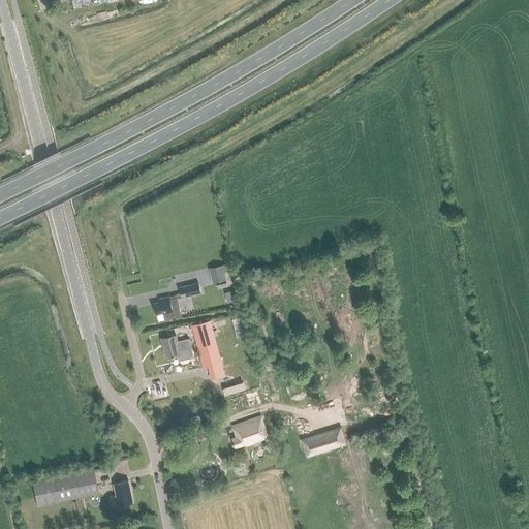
[(214,282),(226,279),(222,265),(210,268),(214,282)]
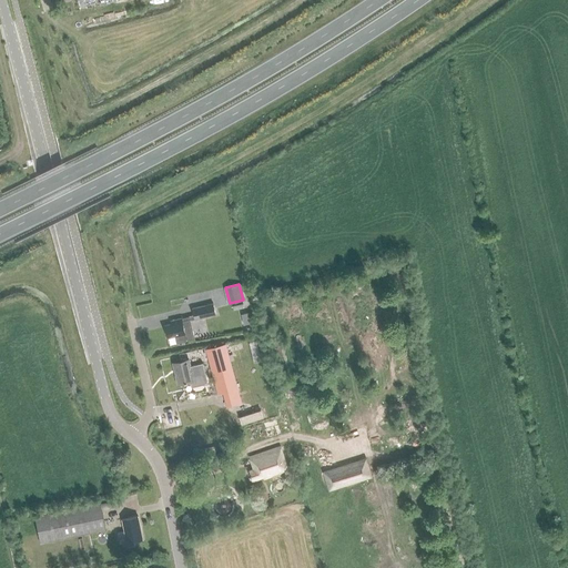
[(213,304),(192,308),(195,320),(215,314),(213,304)]
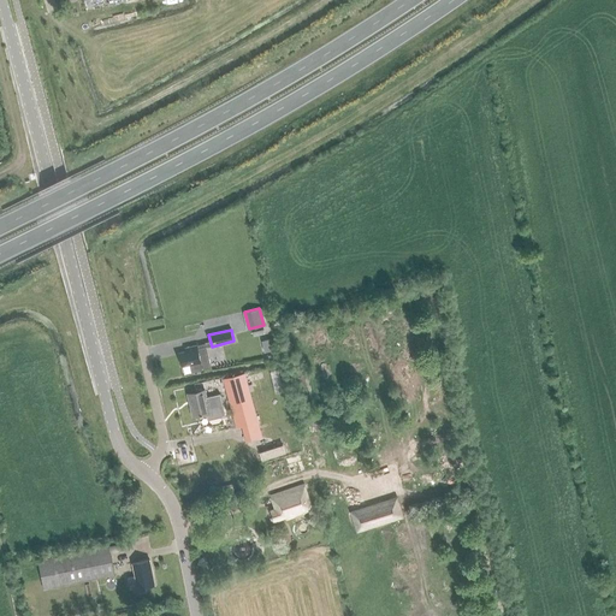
[(265,353),(277,349),(274,338),(261,341),(265,353)]
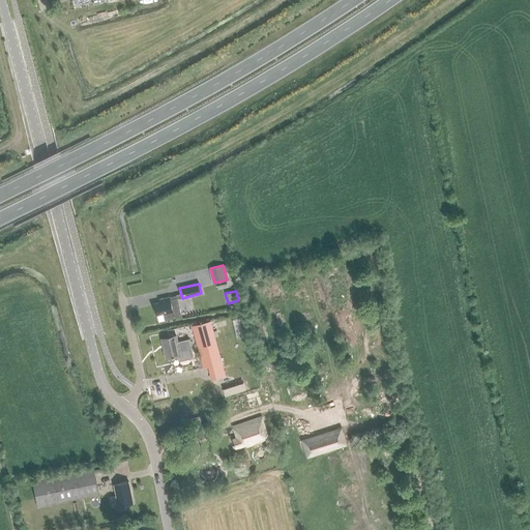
[(177,298),(170,300),(169,297),(159,299),(159,302),(153,303),(156,316),(164,314),(165,320),(167,319),(167,320),(172,319),(172,318),(181,316),(177,298)]
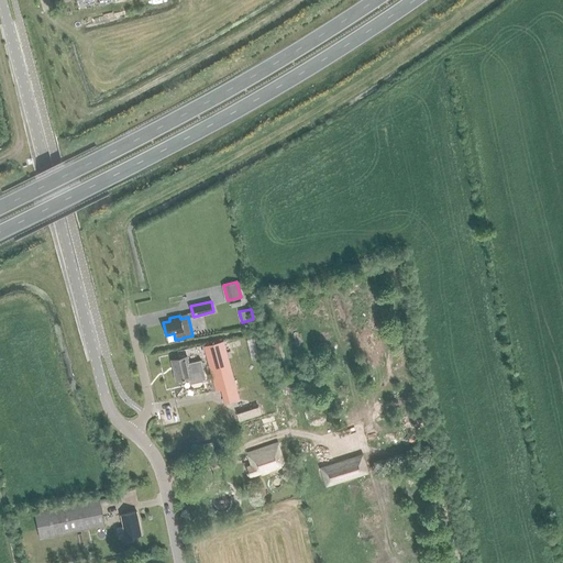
[(238,345),(244,367),(255,365),(249,343),(238,345)]
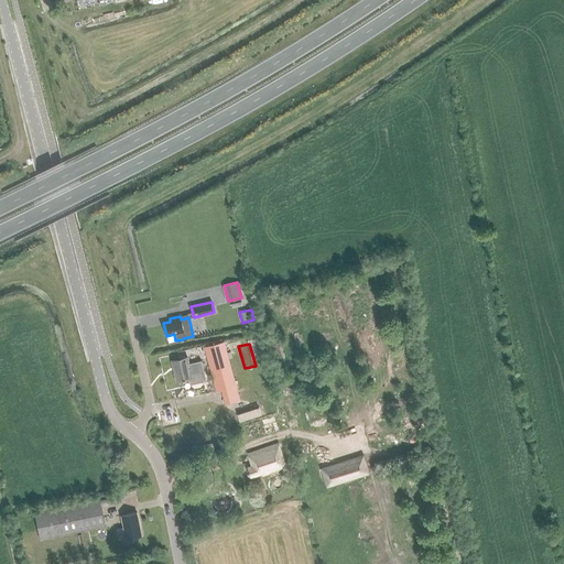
[(225,345),(206,350),(210,366),(206,367),(208,373),(212,372),(217,391),(236,387),(225,345)]
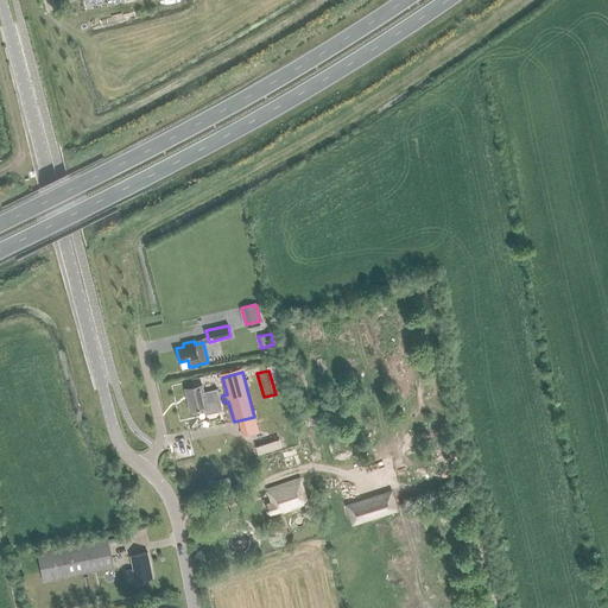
[(219,410),(221,410),(217,388),(204,392),(202,385),(185,388),(190,411),(206,407),(207,415),(219,411),(219,410)]
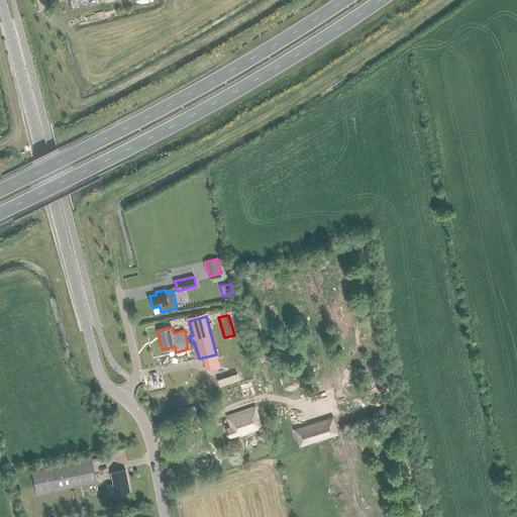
[(262,428),(254,406),(227,416),(230,427),(226,428),(229,437),(238,434),(239,436),(246,434),(245,431),(253,429),(253,431),(262,428)]
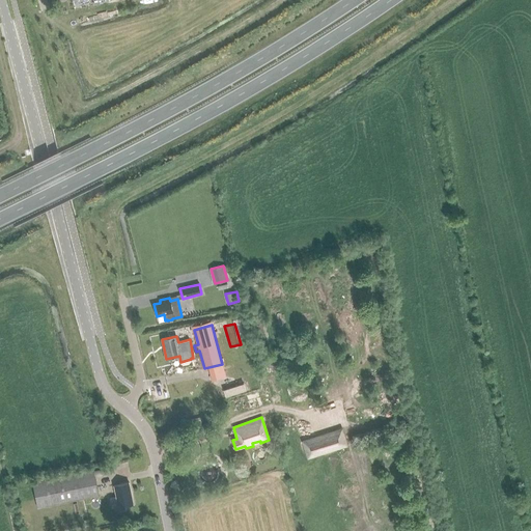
[(342,430),(302,443),(307,459),(346,447),(342,430)]
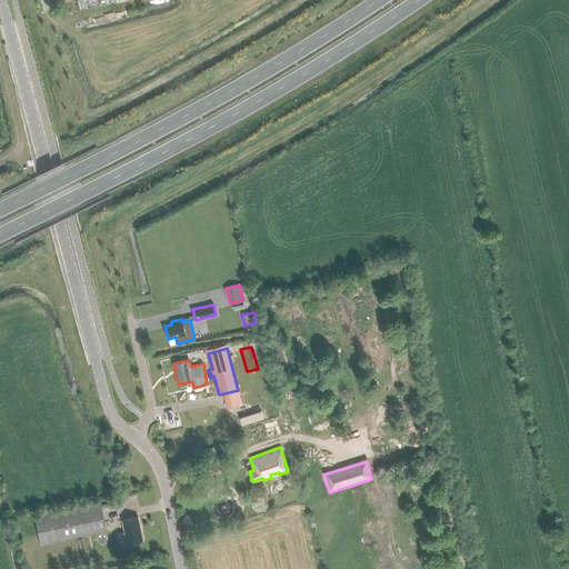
[(100,505),(35,518),(40,543),(106,531),(100,505)]
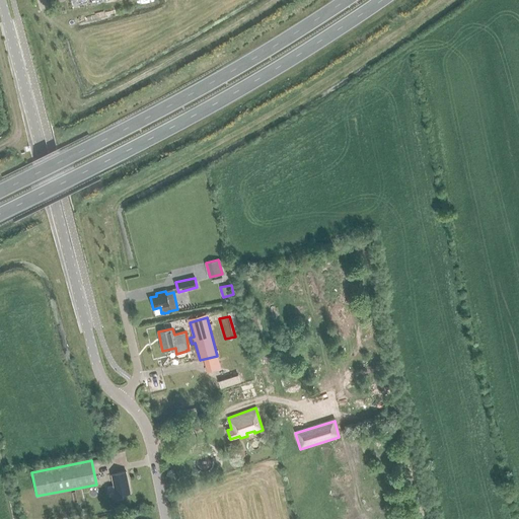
[(130,493),(126,471),(112,474),(114,486),(107,488),(108,493),(115,492),(116,496),(130,493)]
